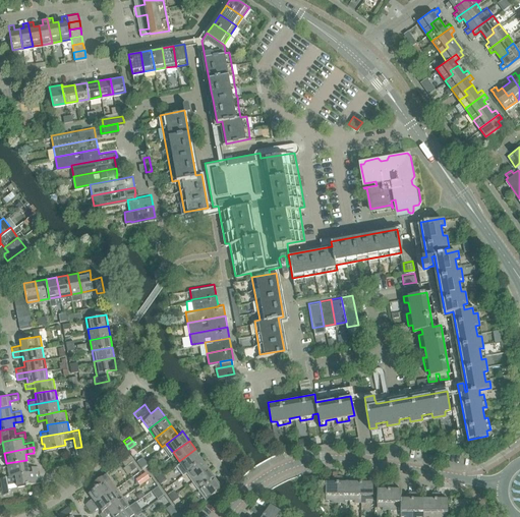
[(179,461),(185,470),(203,458),(195,449),(179,461)]
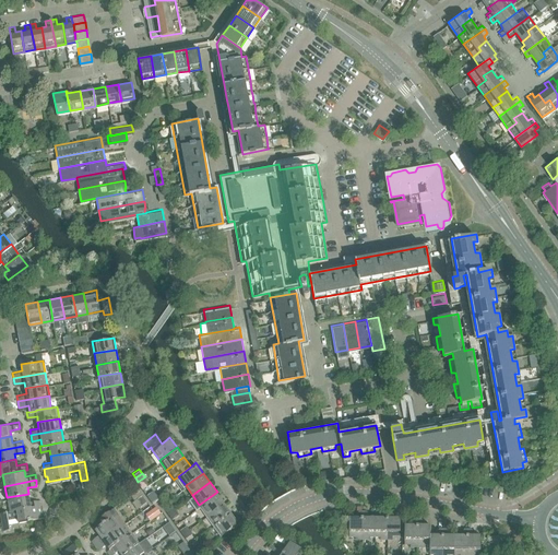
[(146,493),(149,497),(155,492),(153,488),(146,493)]
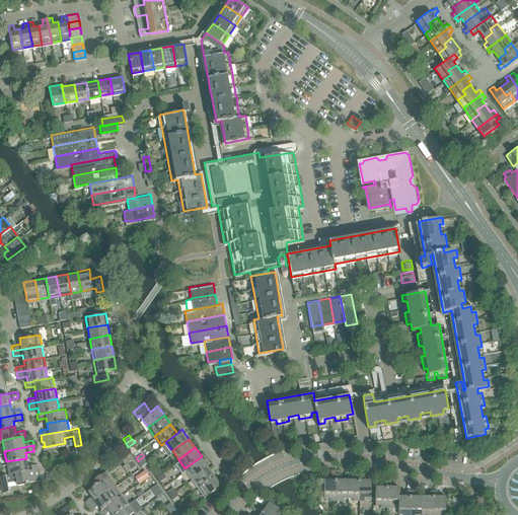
[(138,461),(141,464),(147,460),(144,456),(138,461)]
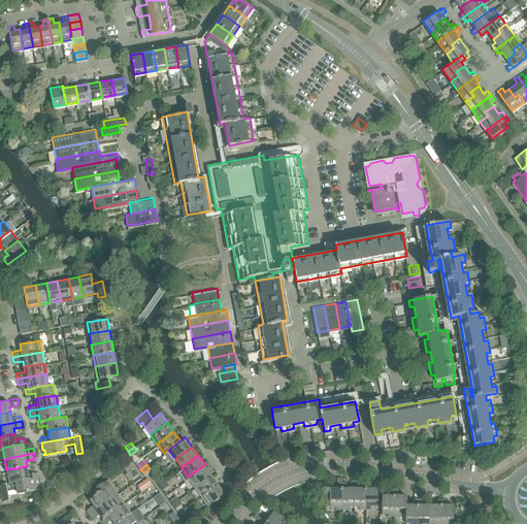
[(188,477),(195,486),(211,473),(205,464),(188,477)]
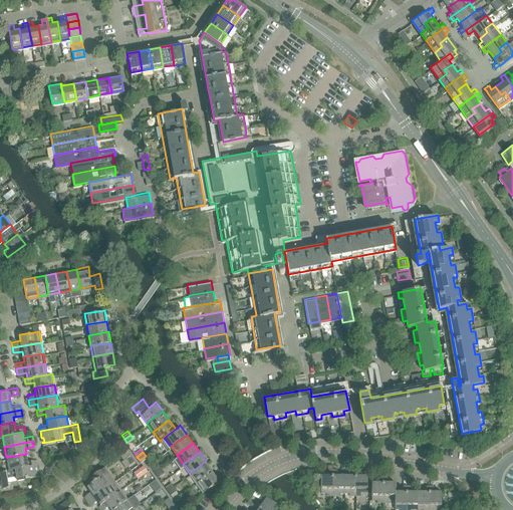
[(6,457),(8,468),(36,463),(35,457),(27,459),(26,454),(6,457)]
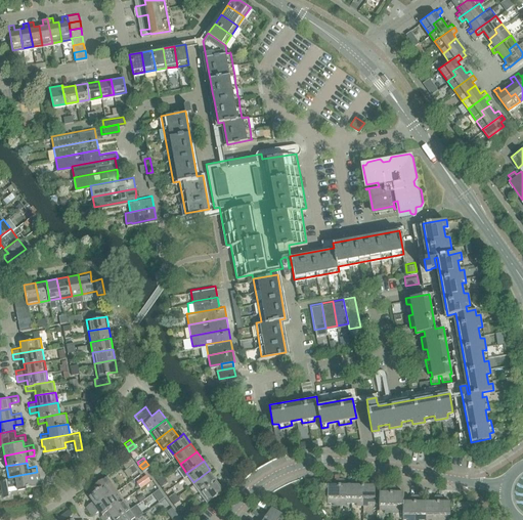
[(194,494),(200,490),(216,479),(210,470),(193,482),(197,486),(191,490),(194,494)]
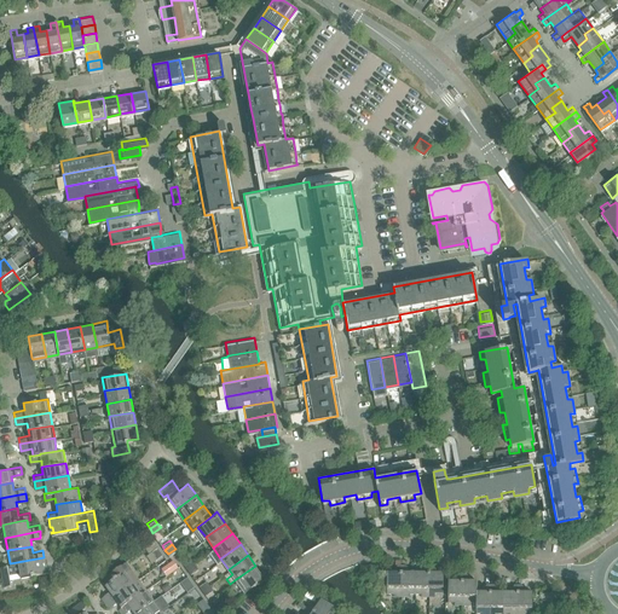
[(166,556),(159,561),(162,567),(171,561),(166,556)]
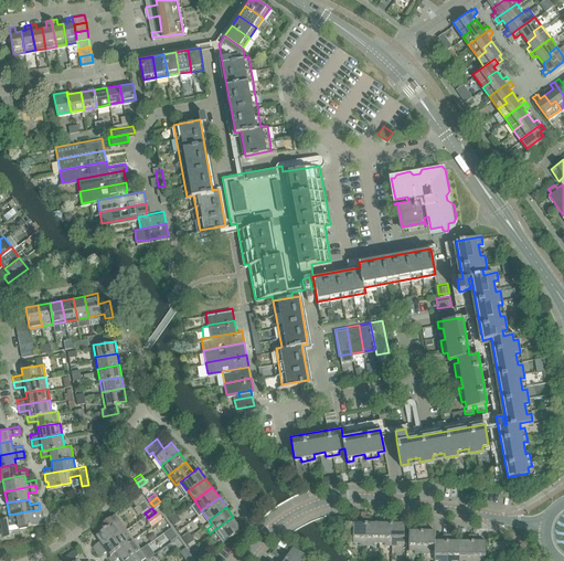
[(9,515),(0,516),(0,522),(2,535),(10,533),(7,522),(18,520),(19,526),(42,521),(42,520),(40,521),(39,517),(42,517),(40,509),(9,515)]
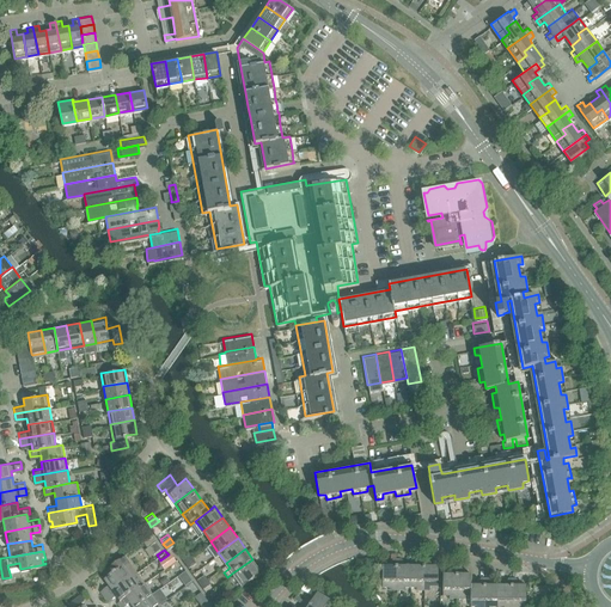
[(181,557),(184,560),(191,556),(189,551),(181,557)]
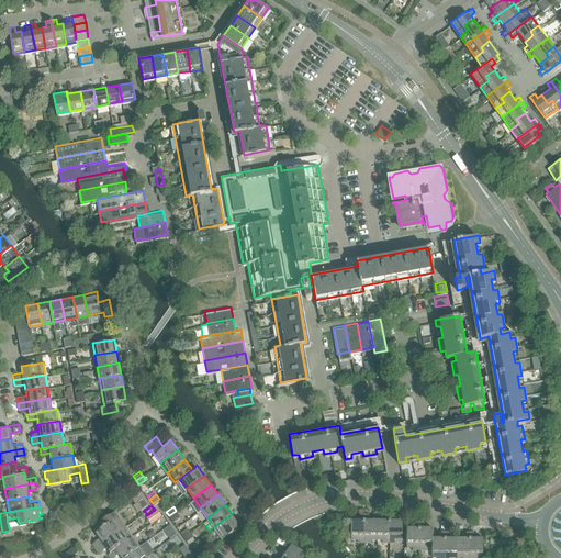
[(100,519),(99,519),(96,521),(97,522),(100,526),(94,531),(99,536),(91,542),(94,546),(125,524),(119,513),(114,508),(100,519)]
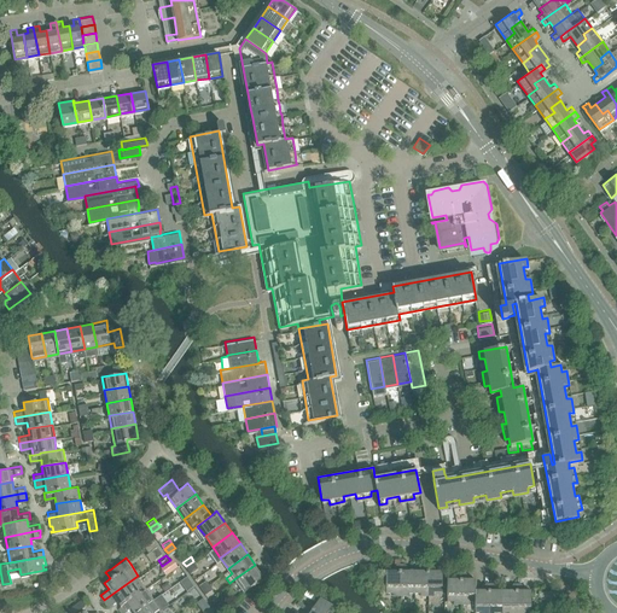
[(193,561),(186,566),(190,571),(197,565),(193,561)]
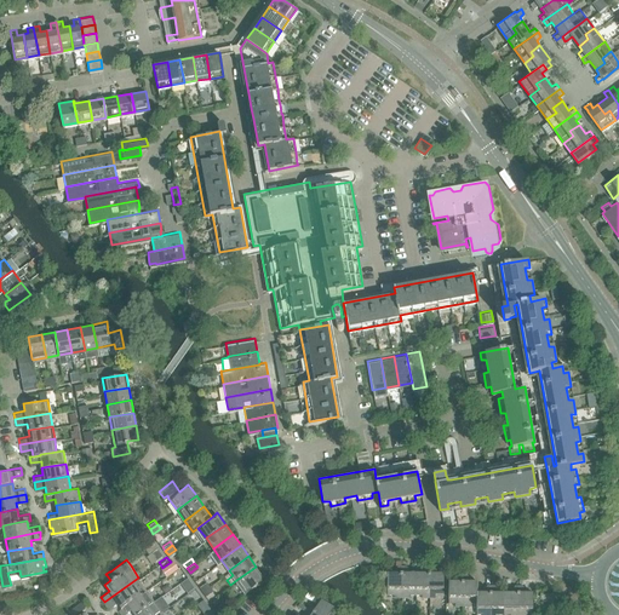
[(393,595),(401,595),(401,563),(397,563),(395,568),(395,572),(387,572),(387,592),(393,592),(393,595)]
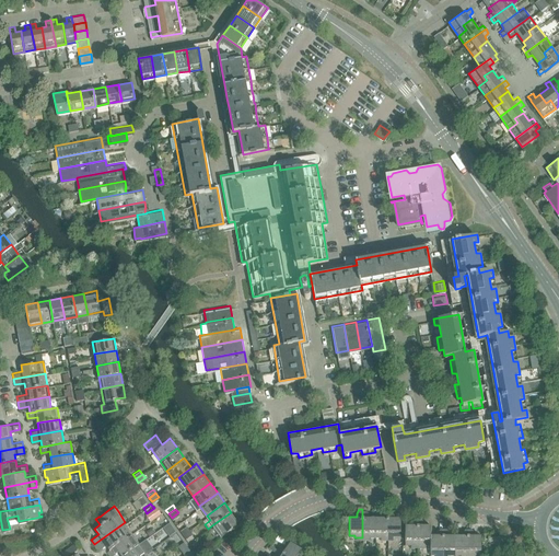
[(369,535),(375,535),(375,517),(369,517),(369,513),(367,509),(362,509),(362,537),(369,537),(369,535)]
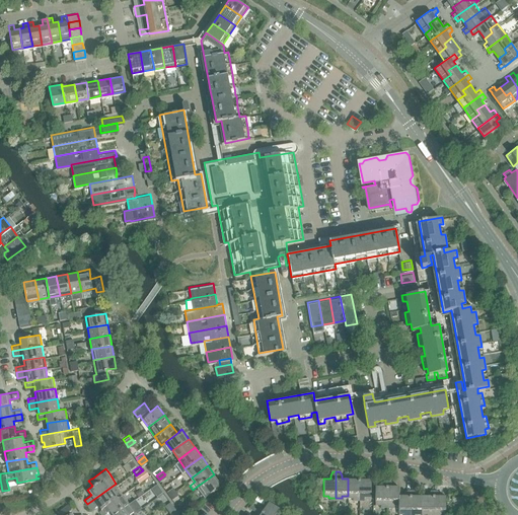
[(352,498),(359,498),(358,471),(356,471),(353,475),(353,479),(348,479),(348,496),(352,496),(352,498)]
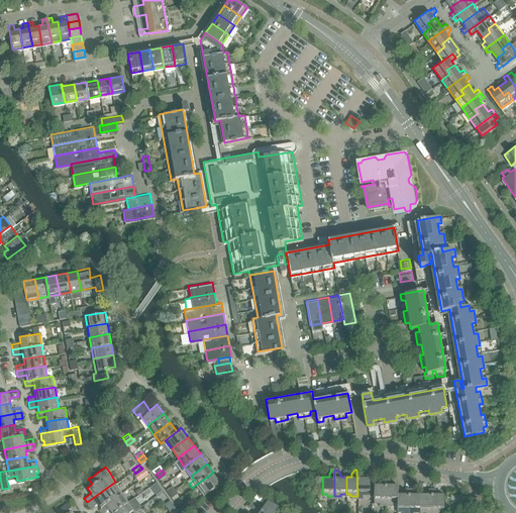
[(356,470),(357,496),(364,496),(364,494),(370,494),(370,477),(363,477),(363,474),(360,470),(356,470)]
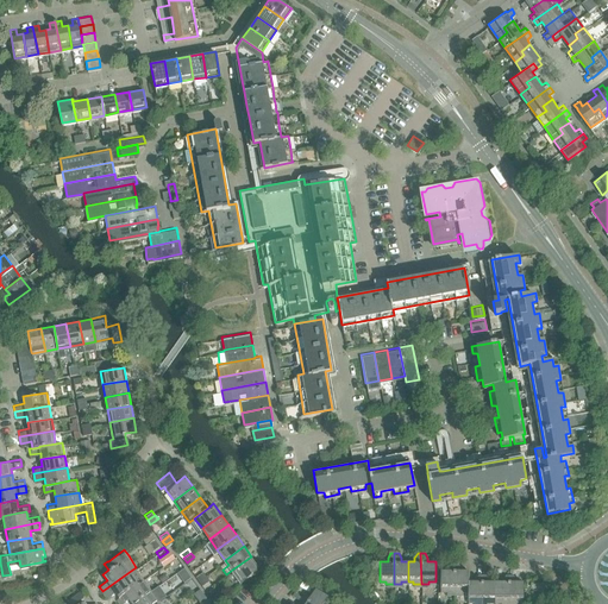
[(251,557),(232,570),(239,582),(259,567),(251,557)]
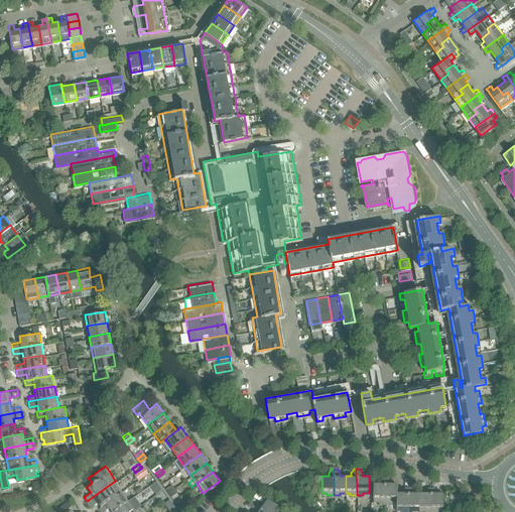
[(378,502),(384,502),(385,476),(381,476),(379,479),(379,482),(373,482),(373,500),(378,500),(378,502)]
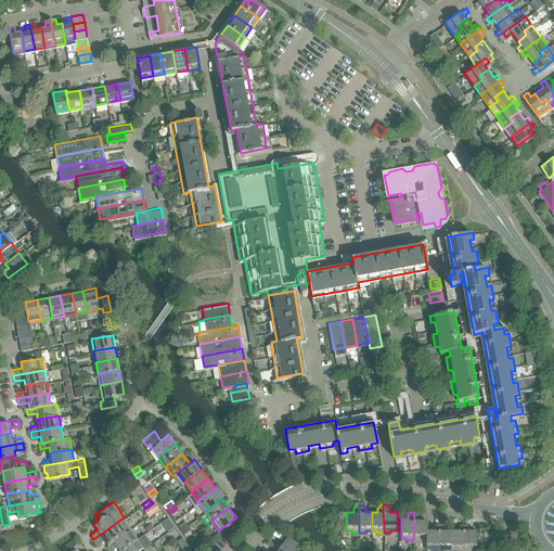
[(421,538),(426,538),(426,528),(427,520),(420,519),(420,516),(417,512),(414,512),(413,540),(421,540),(421,538)]
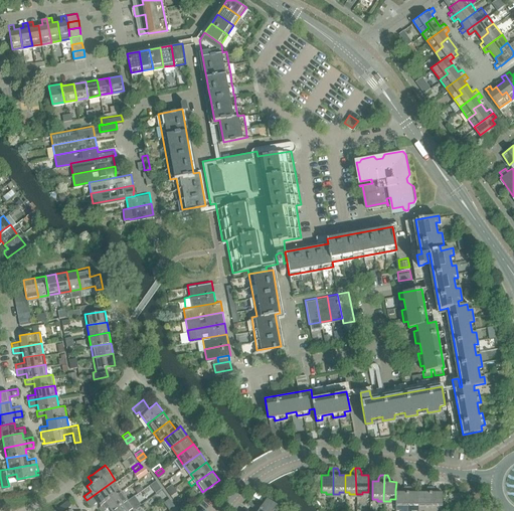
[(97,499),(100,504),(117,492),(116,492),(121,488),(115,480),(87,500),(90,504),(97,499)]
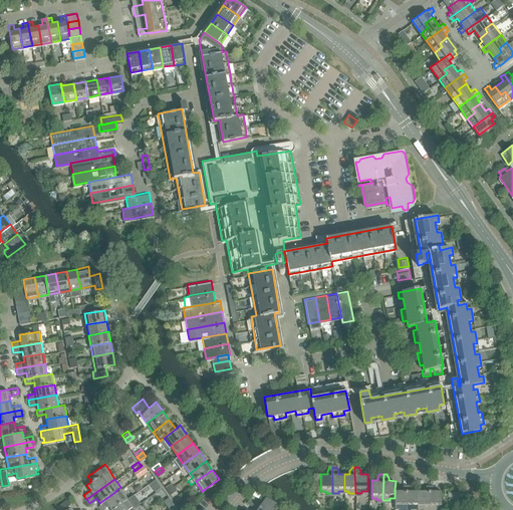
[(165,485),(168,489),(174,484),(171,481),(165,485)]
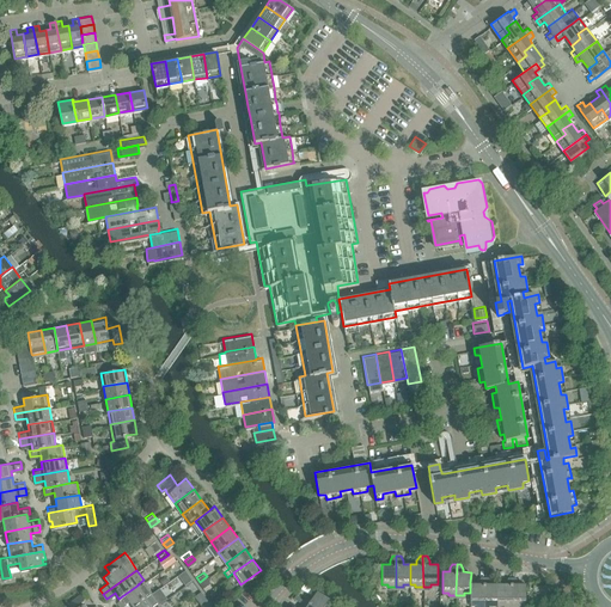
[(476,606),(483,606),(483,575),(480,575),(477,578),(477,583),(470,582),(470,593),(470,604),(476,604),(476,606)]
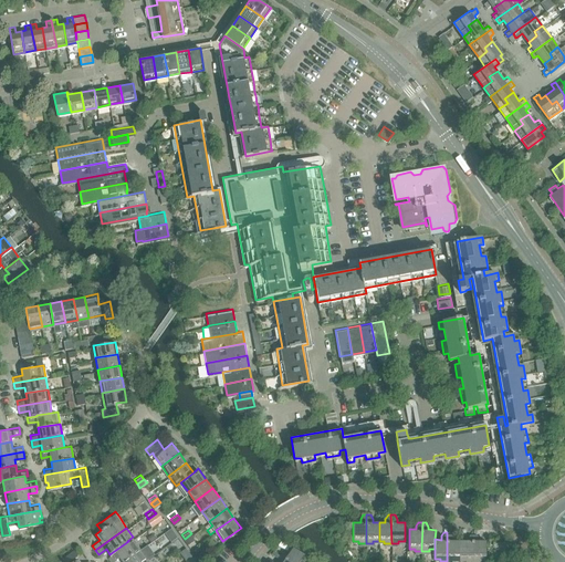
[(454,559),(460,559),(460,540),(453,540),(453,537),(451,532),(447,532),(447,561),(454,561),(454,559)]
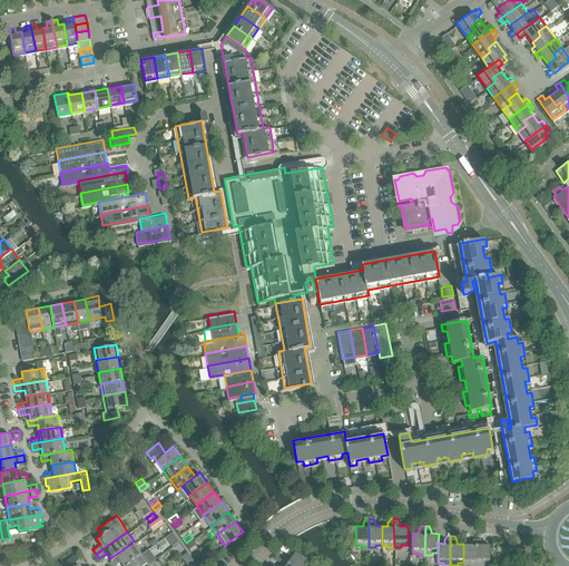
[(469,565),(476,565),(476,536),(472,536),(470,540),(470,544),(463,544),(463,563),(469,563),(469,565)]
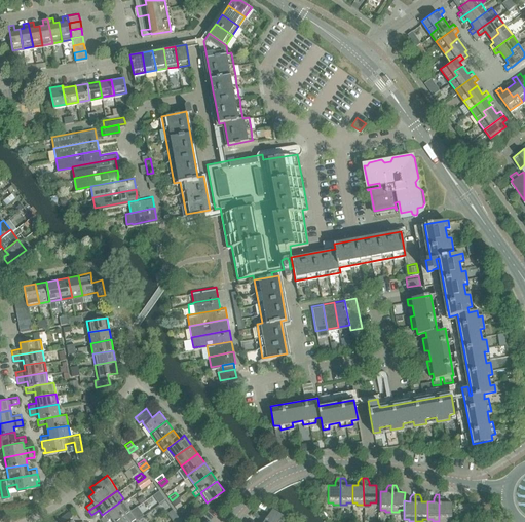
[(439,494),(439,521),(446,521),(446,519),(451,519),(451,501),(445,501),(445,498),(443,494),(439,494)]
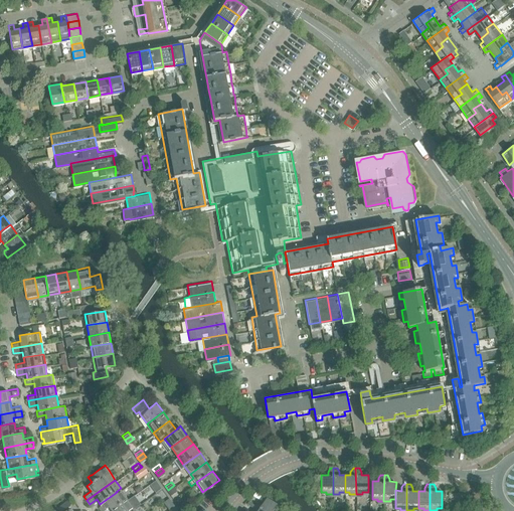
[(174,485),(168,490),(170,493),(176,489),(174,485)]
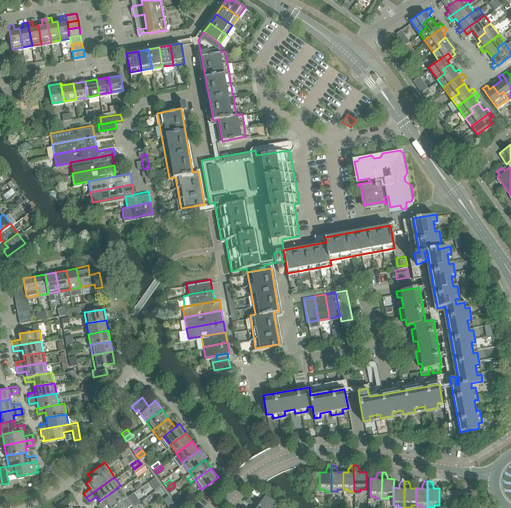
[(107,502),(110,506),(127,494),(120,485),(115,489),(116,489),(99,501),(97,502),(100,507),(107,502)]
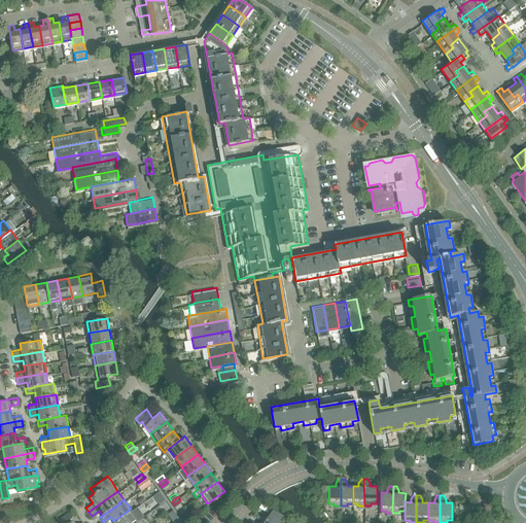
[(130,522),(137,518),(131,509),(113,521),(114,522),(130,522)]
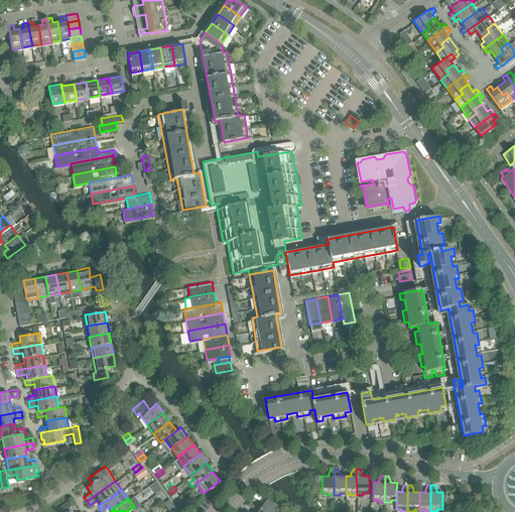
[(256,501),(254,503),(266,511),(277,511),(281,508),(267,498),(263,503),(261,501),(256,501)]
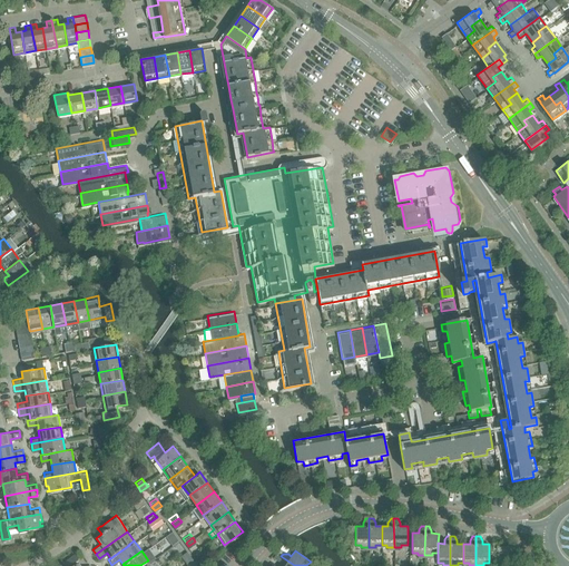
[(74,552),(60,560),(65,565),(66,565),(67,565),(66,565),(91,565),(89,562),(84,565),(80,565),(77,562),(75,559),(78,557),(74,552)]
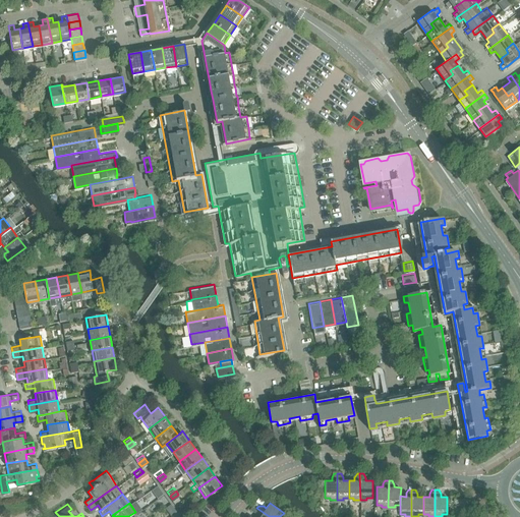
[(180,510),(182,514),(189,509),(186,505),(180,510)]
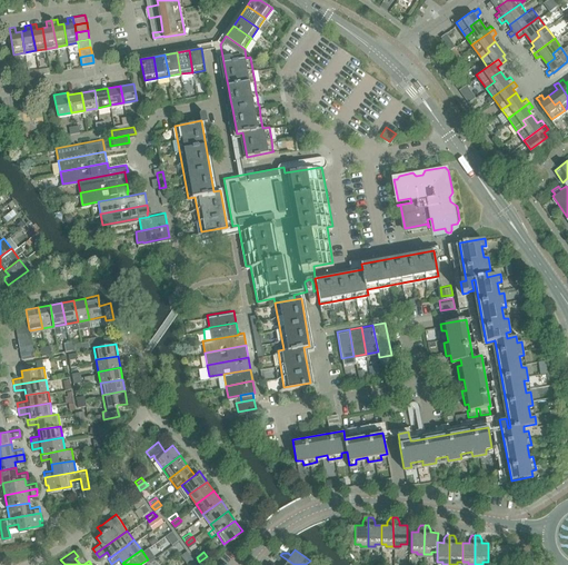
[(191,555),(186,559),(189,564),(191,564),(196,562),(191,555)]
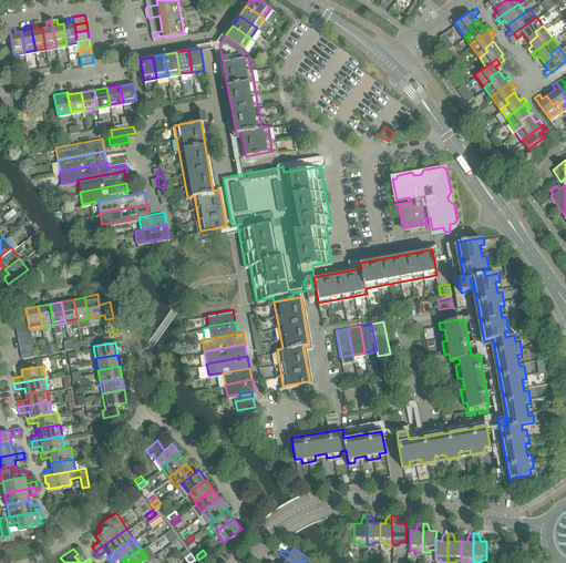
[(283,562),(281,562),(292,562),(279,553),(278,556),(280,561),(283,562)]
